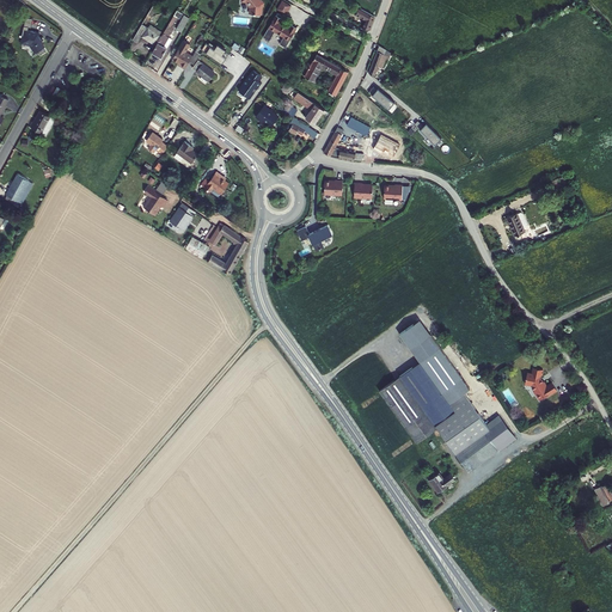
[(246,1),(246,10),(257,11),(258,2),(259,2),(259,0),(244,0),(245,1),(246,1)]
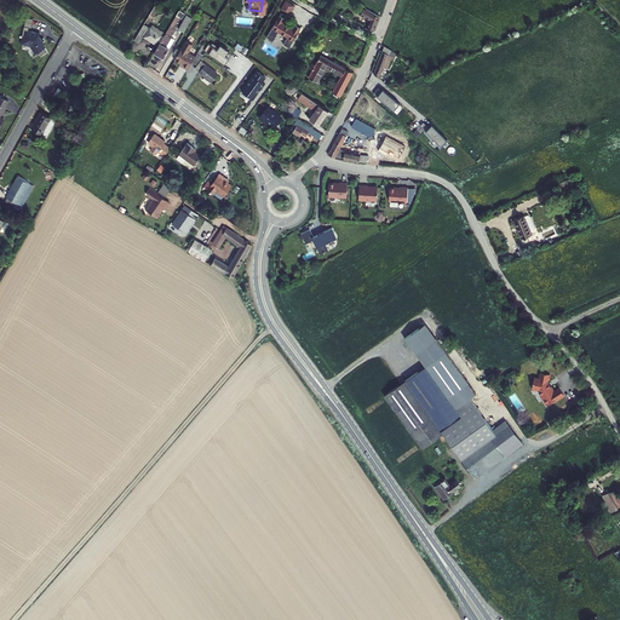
[(287,0),(286,0),(281,9),(292,13),(297,4),(287,0)]
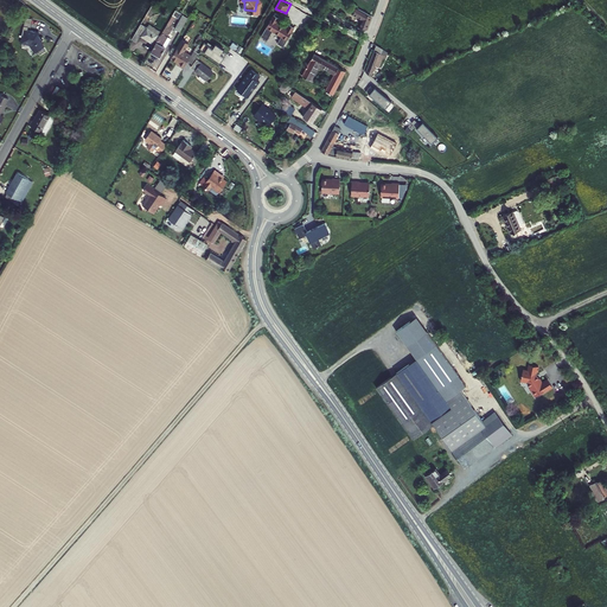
[(356,5),(352,11),(362,17),(358,23),(365,26),(371,13),(356,5)]
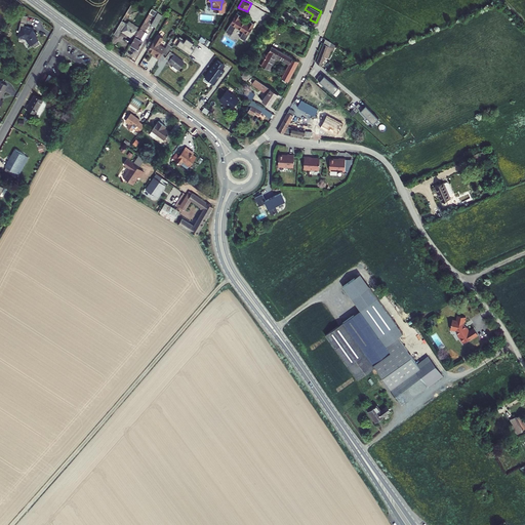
[(123,9),(109,32),(113,35),(117,30),(129,38),(126,43),(134,48),(144,32),(140,31),(146,22),(144,21),(148,14),(150,15),(152,10),(148,8),(135,29),(121,21),(126,12),(123,9)]
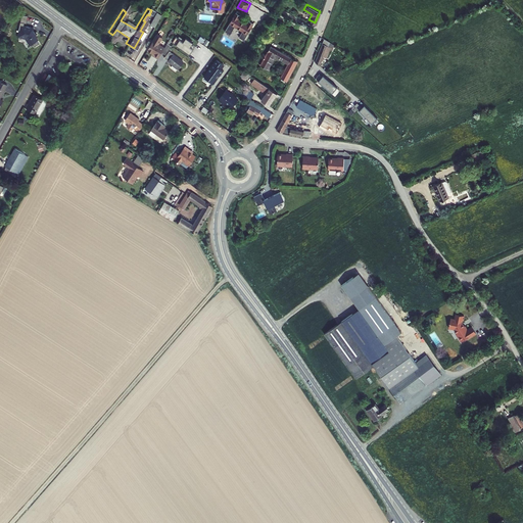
[(228,18),(223,27),(228,30),(233,22),(239,27),(236,32),(240,34),(243,28),(242,28),(245,22),(247,24),(249,19),(245,16),(243,19),(235,14),(237,11),(233,9),(231,13),(232,14),(230,19),(228,18)]
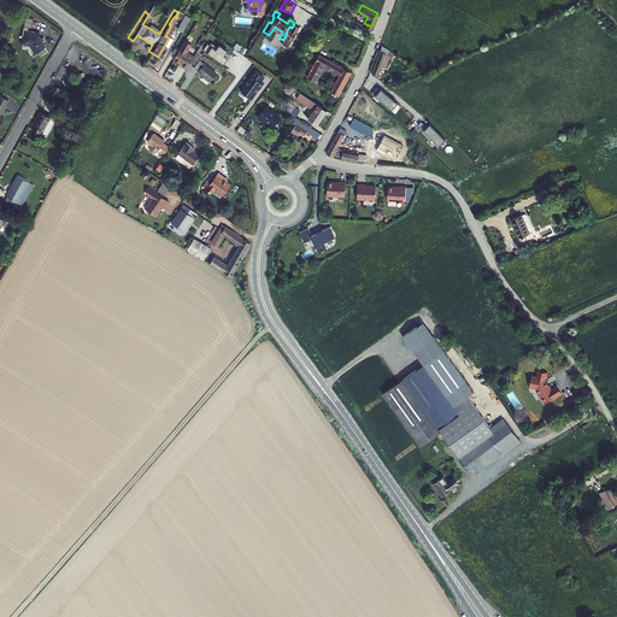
[(172,28),(177,31),(186,17),(181,13),(177,19),(176,19),(172,27),(172,28)]
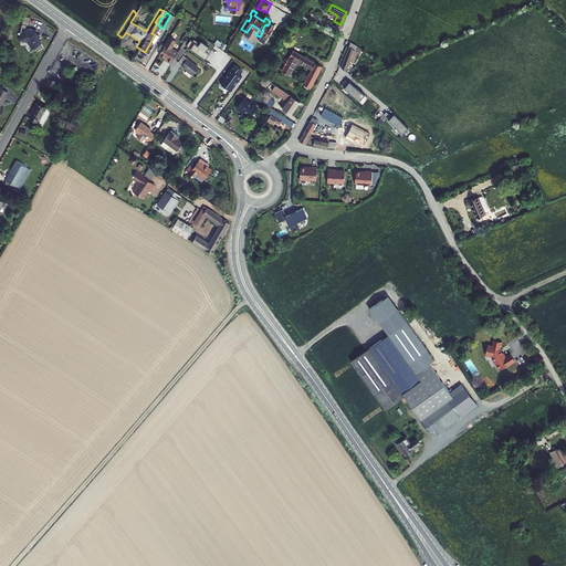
[(23,31),(19,31),(18,40),(19,40),(18,45),(25,48),(31,55),(33,54),(34,56),(40,53),(34,45),(37,44),(32,38),(30,37),(30,35),(25,34),(25,35),(23,35),(23,31)]
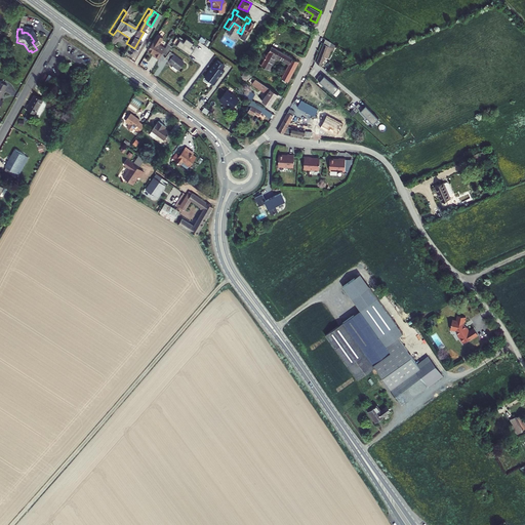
[(177,36),(173,42),(191,53),(194,49),(191,47),(194,43),(187,38),(186,40),(182,38),(182,39),(177,36)]
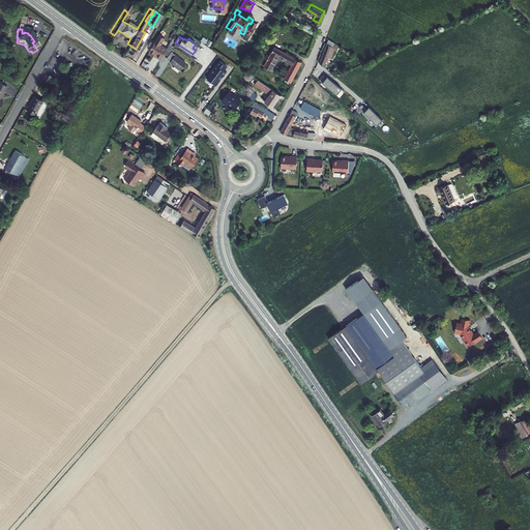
[(328,37),(318,62),(324,66),(331,71),(333,66),(325,61),(328,54),(330,54),(335,41),(328,37)]
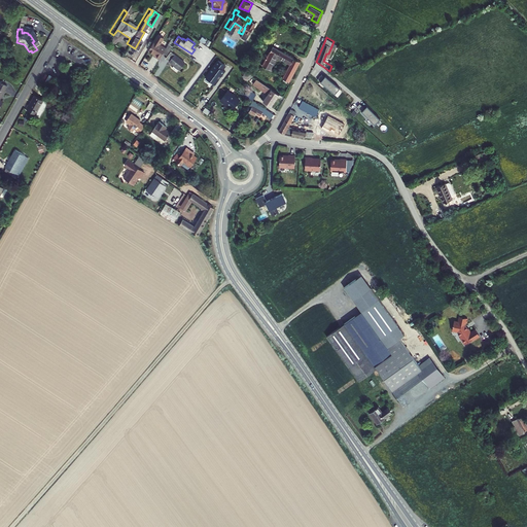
[(149,41),(143,50),(152,56),(151,58),(155,60),(159,54),(163,57),(168,47),(165,44),(162,48),(149,41)]
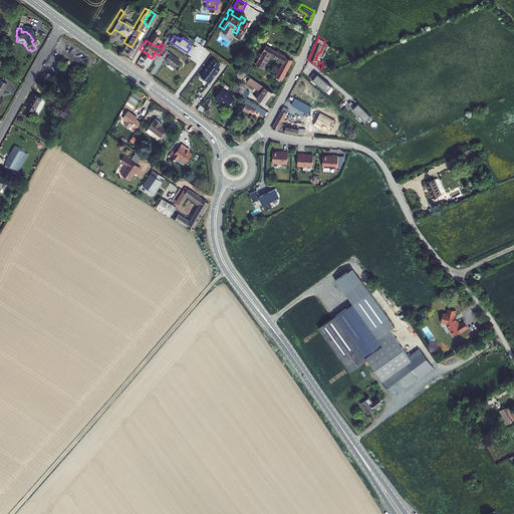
[(263,43),(252,63),(259,67),(267,54),(279,62),(272,76),(279,80),(289,59),(263,43)]
